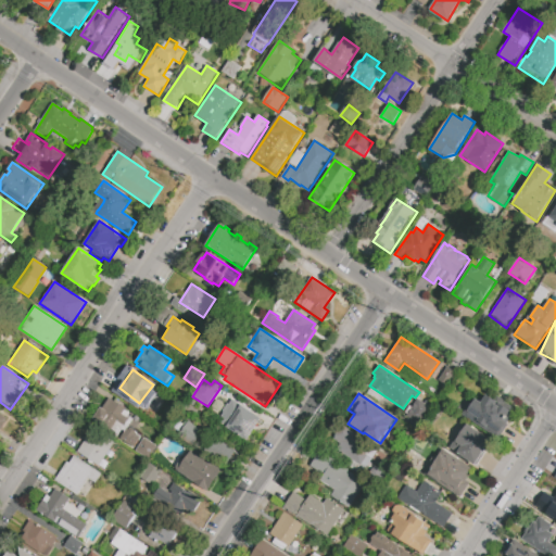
[(497,439),(465,416),(476,400),(481,403),(487,395),(497,403),(496,405),(497,405),(498,403),(510,412),(508,415),(513,418),(497,439)]
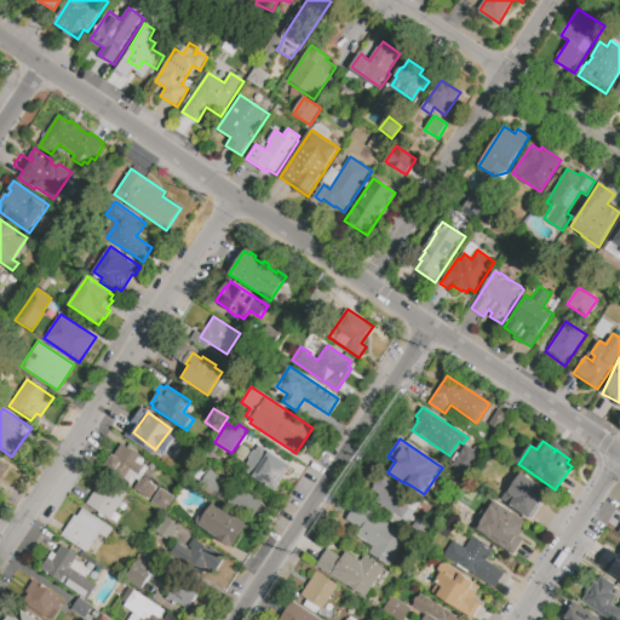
[(144,459),(142,464),(149,469),(143,476),(158,487),(148,500),(132,489),(138,481),(132,477),(128,483),(120,477),(121,476),(115,471),(114,474),(104,466),(112,455),(114,457),(122,445),(144,459)]
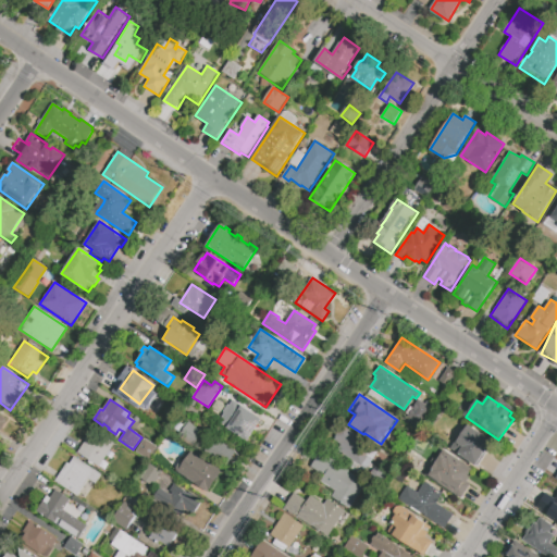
[(418,399),(434,409),(422,428),(406,417),(418,399)]
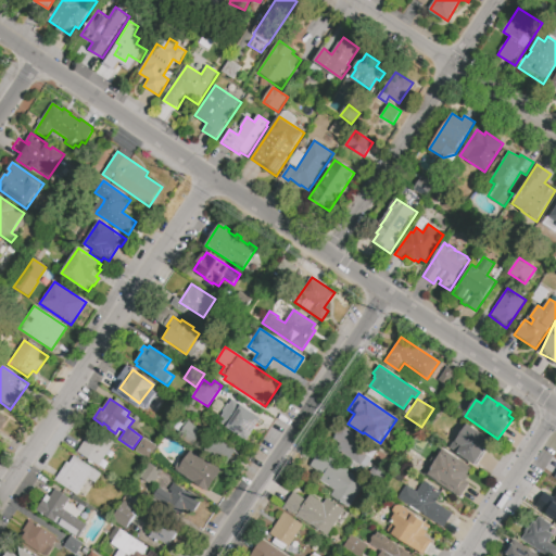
[(234,400),(263,419),(247,442),(218,422),(224,414),(222,412),(227,403),(229,405),(234,400)]
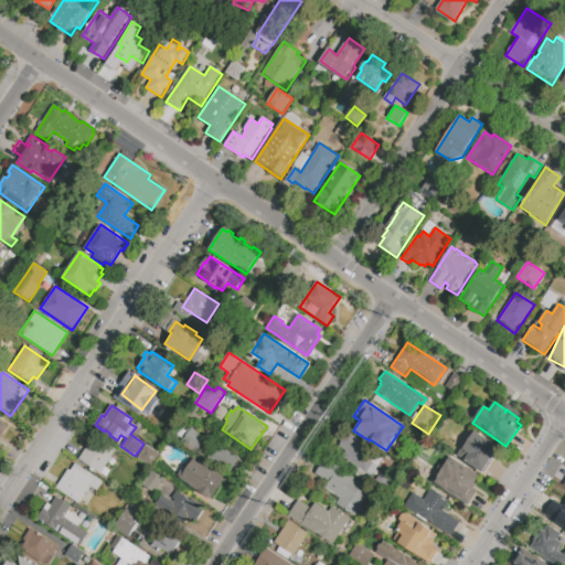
[(0,418),(9,425),(0,437),(0,418)]
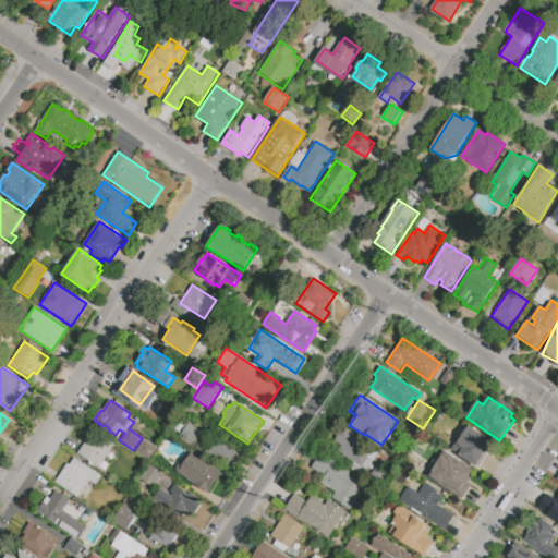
[(340,425),(379,451),(366,470),(339,451),(342,447),(335,443),(340,435),(336,433),(340,425)]
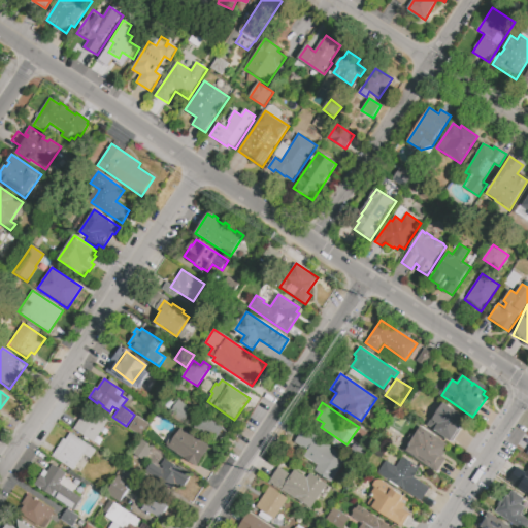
[(443,403),(466,418),(463,424),(464,424),(459,431),(458,430),(451,441),(434,430),(438,424),(432,420),(436,415),(428,409),(433,403),(440,407),(443,403)]
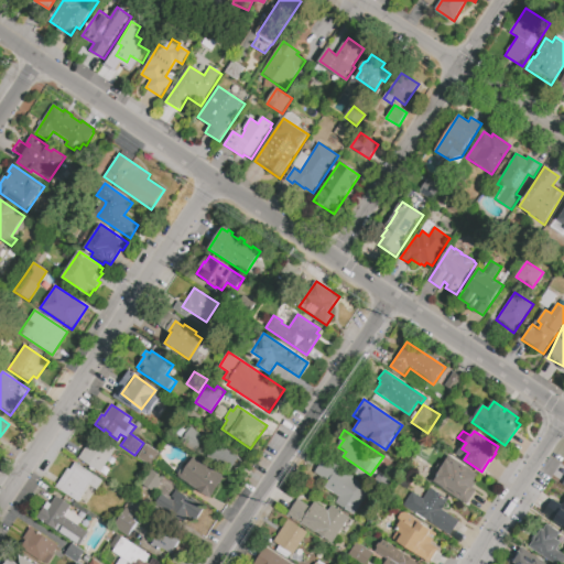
[(99,473),(114,448),(91,434),(76,458),(99,473)]
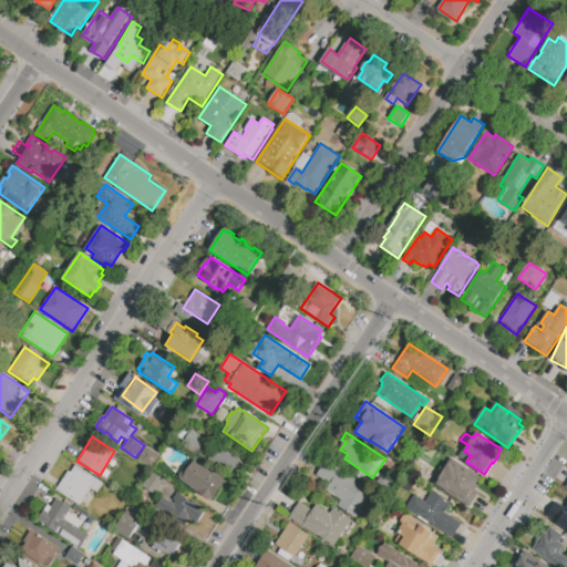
[(230,473),(238,460),(217,445),(208,457),(230,473)]
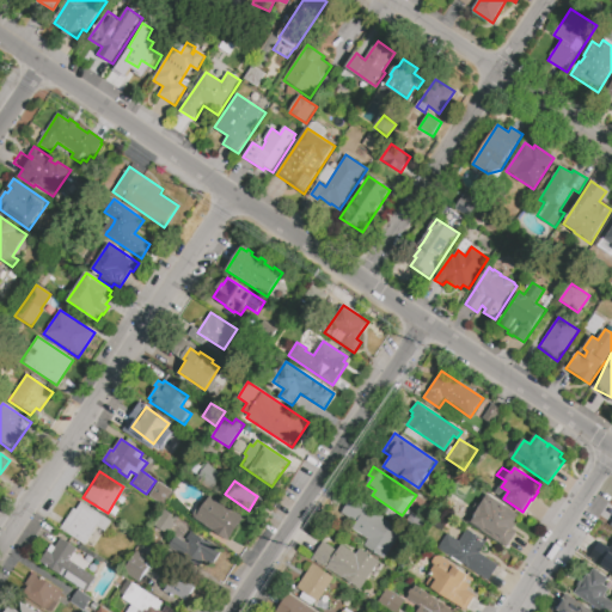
[(150,496),(159,482),(173,491),(164,506),(150,496)]
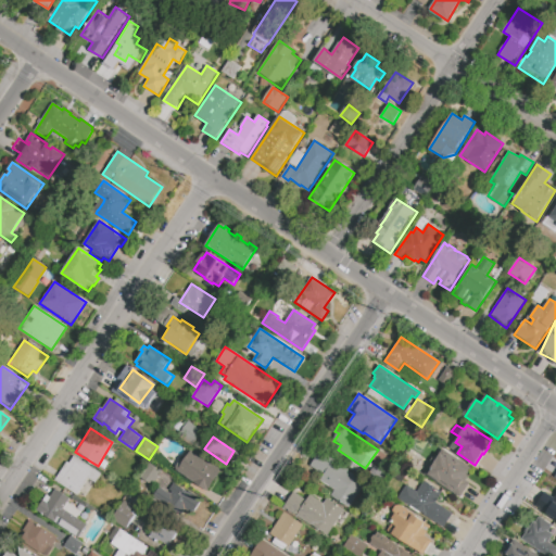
[(192,451),(222,469),(207,492),(177,474),(192,451)]
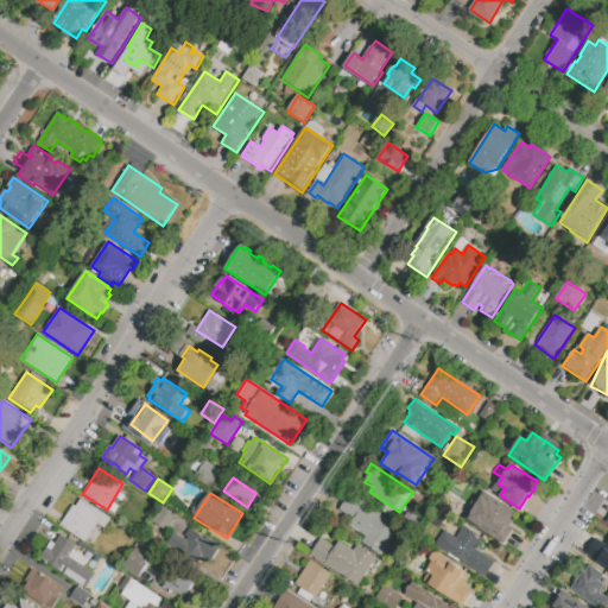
[(381,556),(362,544),(366,537),(350,526),(354,520),(340,511),(349,494),(381,514),(381,515),(400,527),(381,556)]
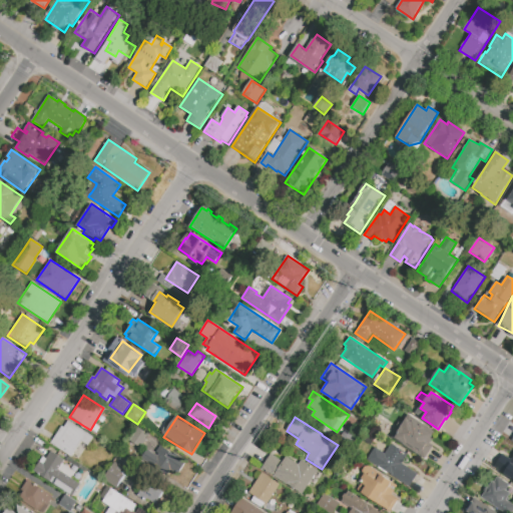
[(424,459),(391,437),(393,434),(398,436),(400,433),(399,432),(402,427),(401,426),(406,418),(413,422),(420,426),(421,424),(434,432),(430,439),(432,440),(429,444),(433,446),(424,459)]
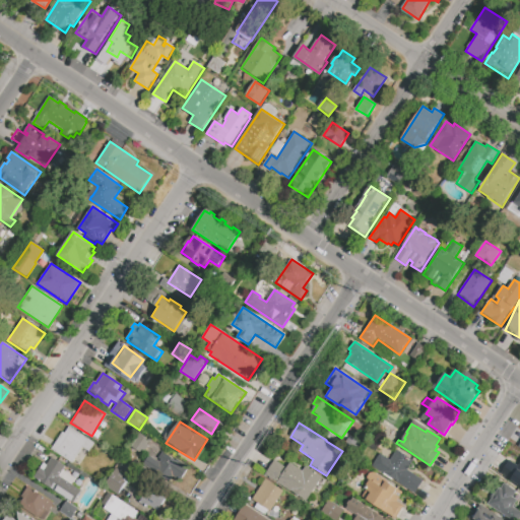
[(95,444),(89,452),(82,448),(72,463),(51,450),(62,432),(64,433),(69,427),(95,444)]
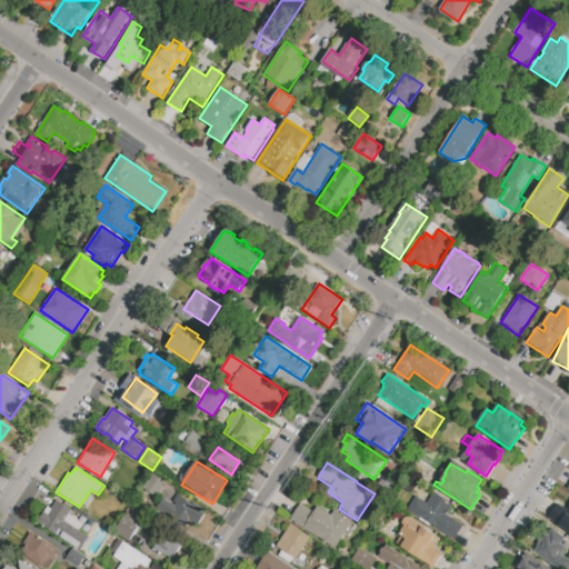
[(453,540),(408,510),(416,497),(427,503),(433,492),(452,503),(446,513),(463,526),(453,540)]
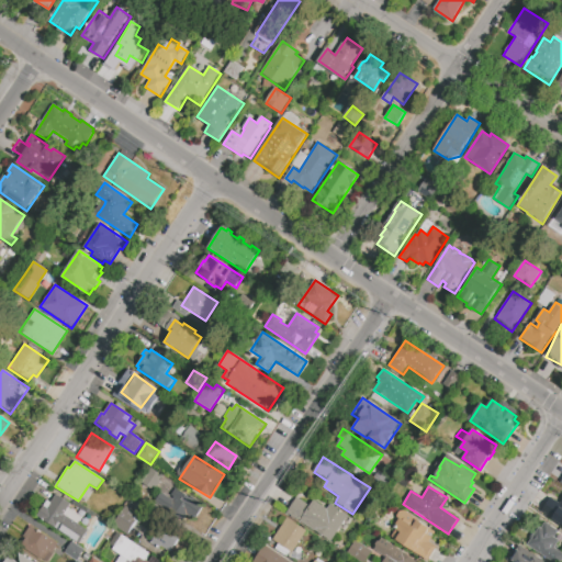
[(155,502),(161,492),(169,497),(175,489),(203,505),(191,525),(155,502)]
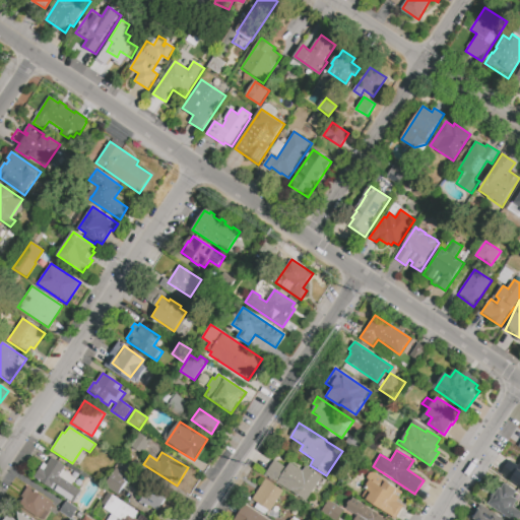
[(51,458),(64,466),(62,469),(76,479),(72,484),(80,491),(72,504),(34,478),(44,463),(47,465),(51,458)]
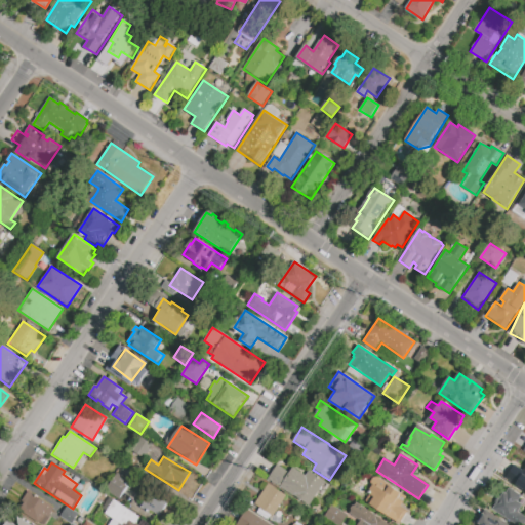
[(325,482),(309,508),(300,501),(301,501),(268,480),(277,465),(290,473),(293,468),(306,476),(309,471),(325,482)]
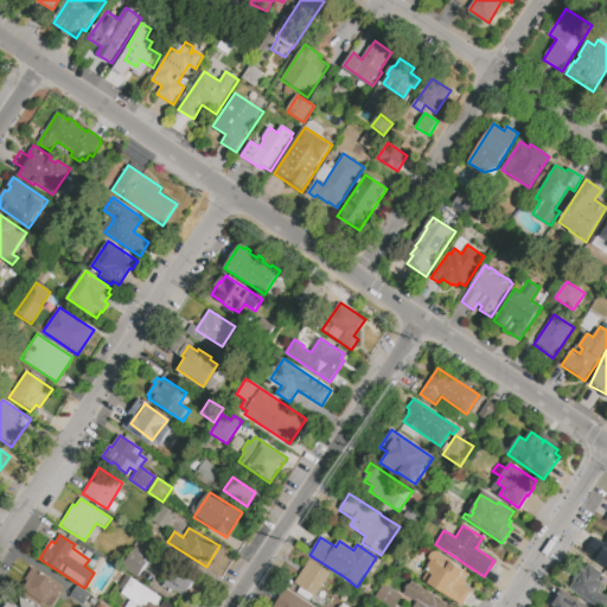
[(606,567),(585,554),(594,538),(605,544),(606,541),(606,567)]
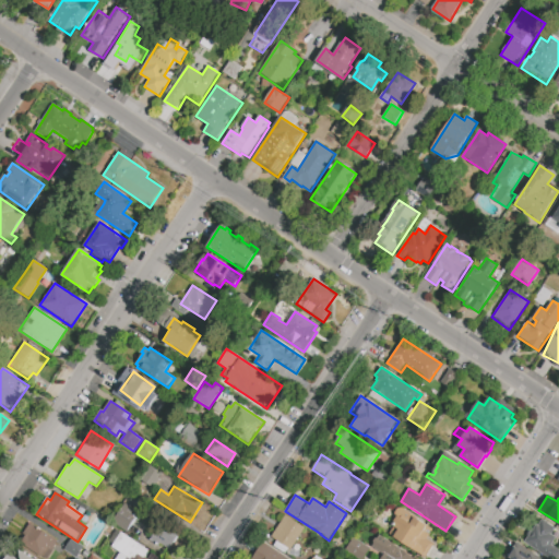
[(126,503),(140,512),(128,531),(115,523),(126,503)]
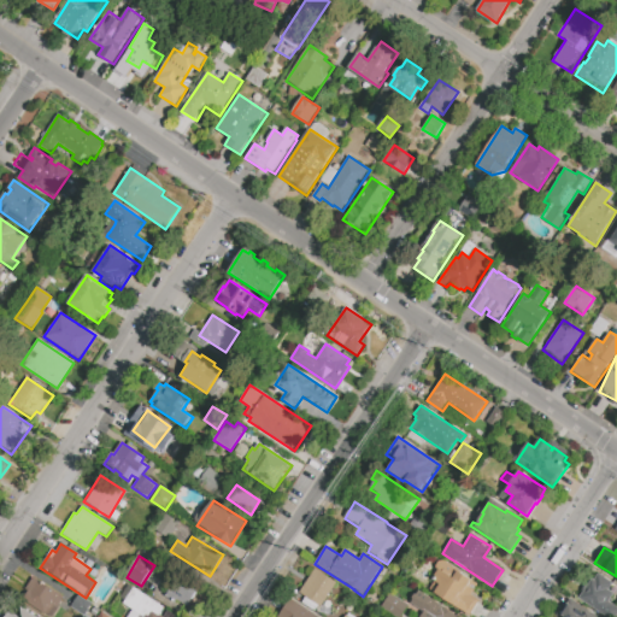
[(299,593),(316,569),(338,583),(321,607),(299,593)]
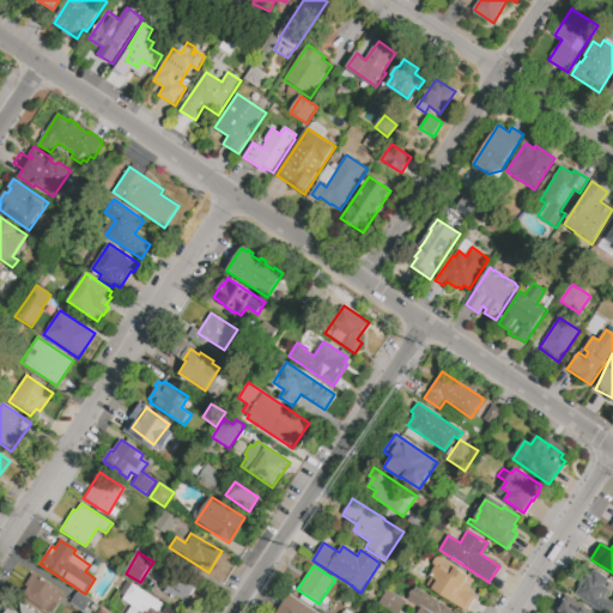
[(467,612),(432,589),(437,582),(429,576),(436,565),(450,575),(455,568),(475,580),(468,592),(477,596),(467,612)]
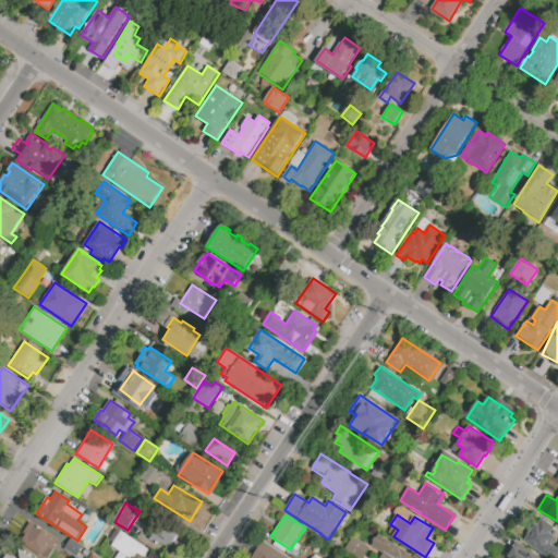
[(557,557),(547,557),(523,542),(535,523),(537,524),(542,519),(555,528),(550,534),(555,536),(552,541),(555,543),(553,546),(557,548),(557,557)]
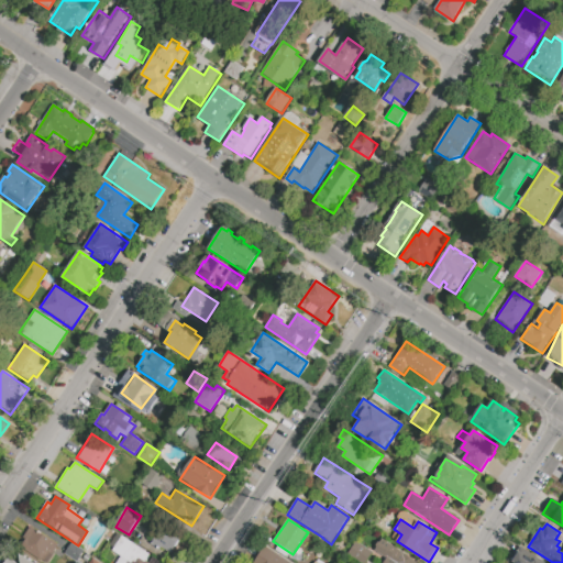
[(168,554),(180,538),(163,525),(151,541),(168,554)]
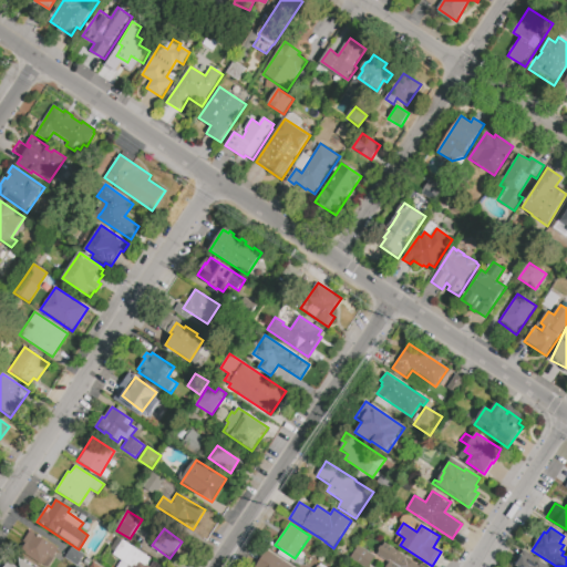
[(44,566),(21,550),(26,544),(22,542),(30,531),(60,550),(49,566),(44,566)]
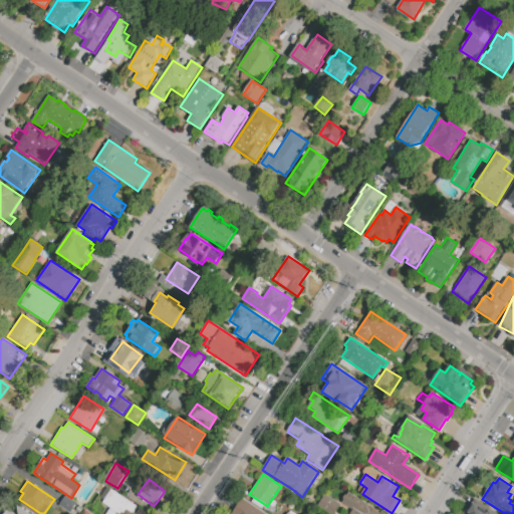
[(106,488),(137,507),(133,512),(136,513),(107,513),(106,513),(110,507),(99,500),(106,488)]
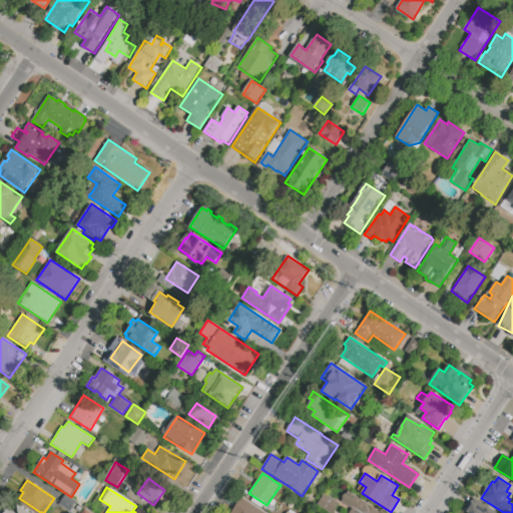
[(349,491),(381,512),(349,512),(352,510),(341,502),(349,491)]
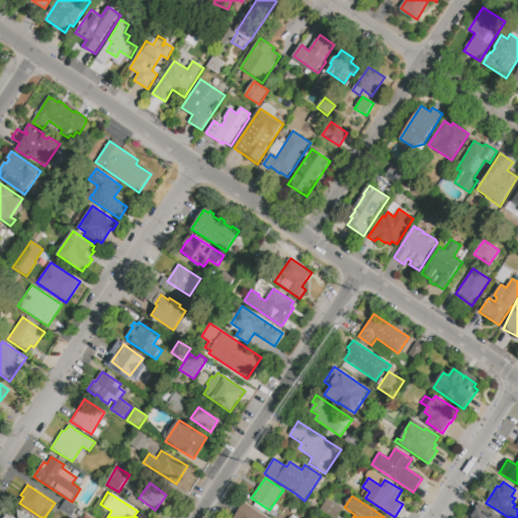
[(328,498),(343,508),(337,517),(332,517),(320,510),(328,498)]
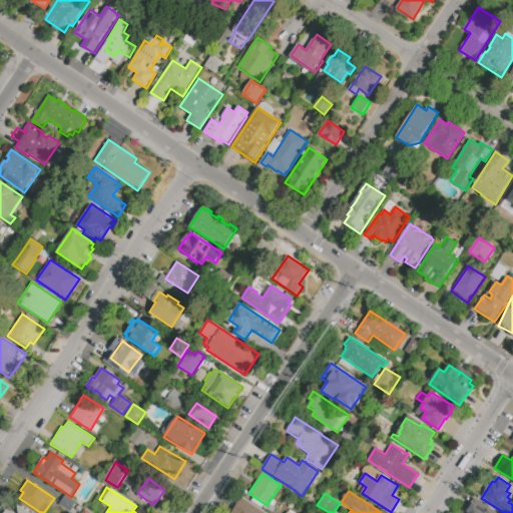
[(65,495),(76,502),(69,512),(58,505),(65,495)]
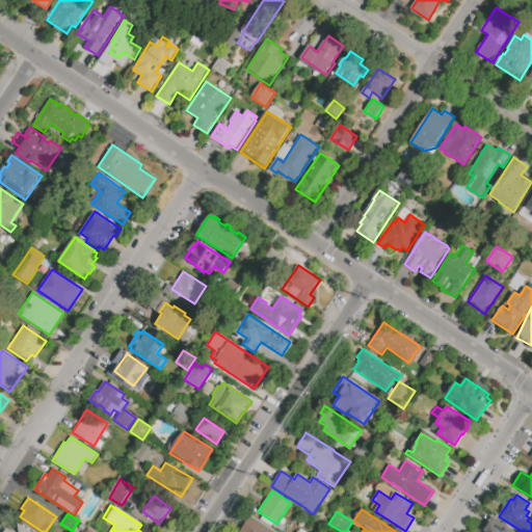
[(251,515),(275,531),(242,531),(241,531),(251,515)]
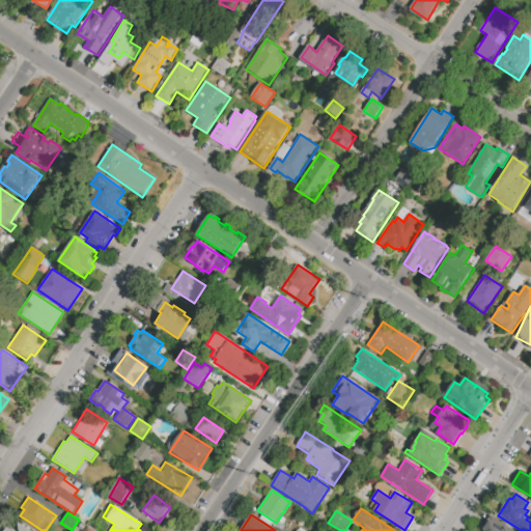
[(491,515),(514,530),(484,530),(482,529),(491,515)]
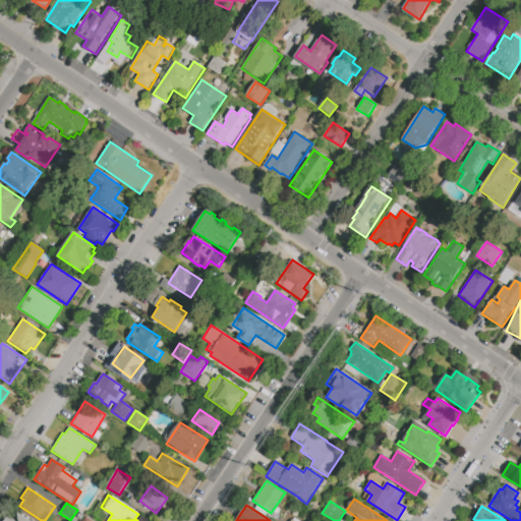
[(32,520),(4,520),(8,517),(15,520),(18,520),(18,512),(32,520)]
